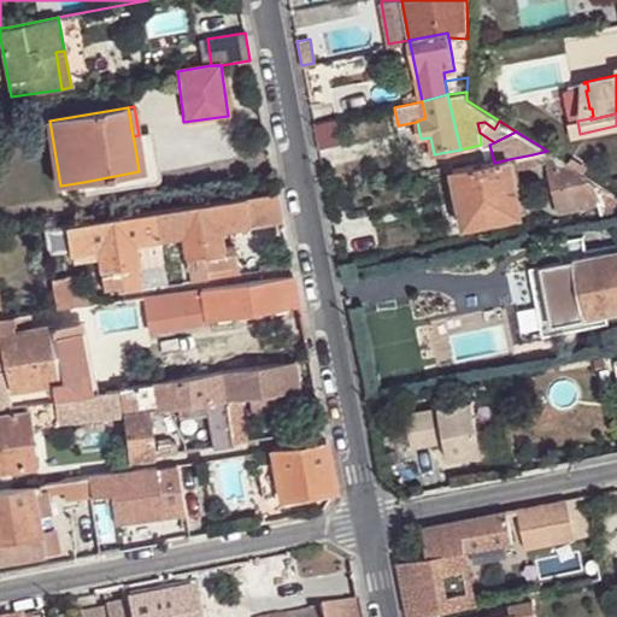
[(134,140),(139,171),(152,169),(147,137),(134,140)]
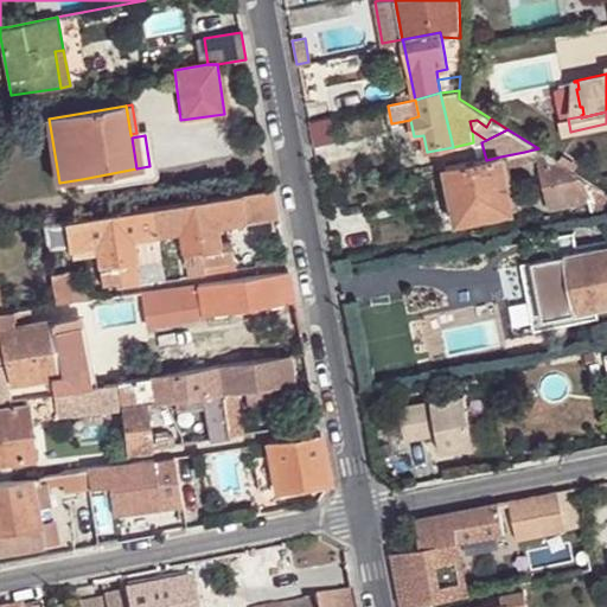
[(486,160),(445,168),(457,223),(511,211),(500,157),(486,160)]
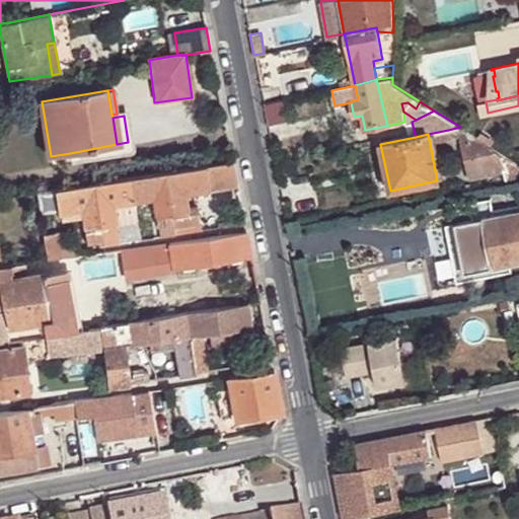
[(518,175),(518,165),(477,139),(462,142),(460,142),(467,177),(503,169),(505,179),(518,175)]
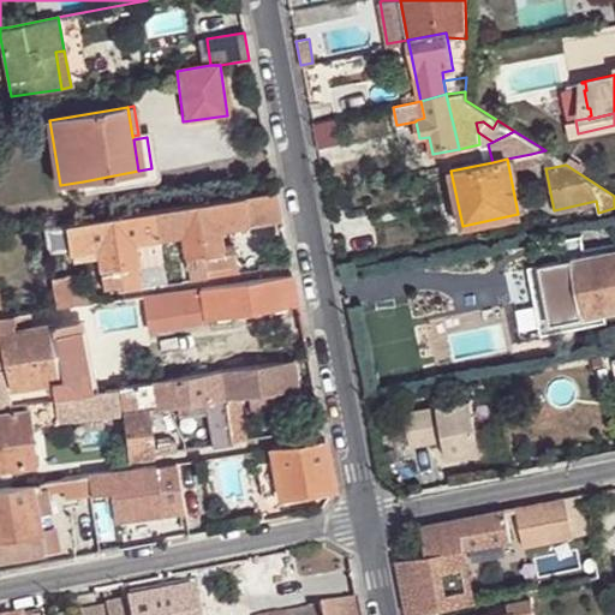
[(138,180),(138,171),(83,181),(84,190),(138,180)]
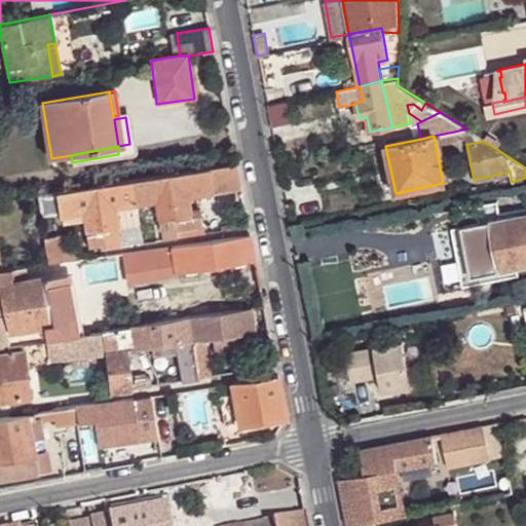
[(240,188),(236,166),(60,194),(64,216),(85,213),(84,217),(85,230),(94,229),(97,234),(103,232),(106,232),(108,227),(115,225),(114,212),(112,209),(157,201),(156,204),(157,218),(165,217),(189,213),(187,196),(228,190),(240,188)]
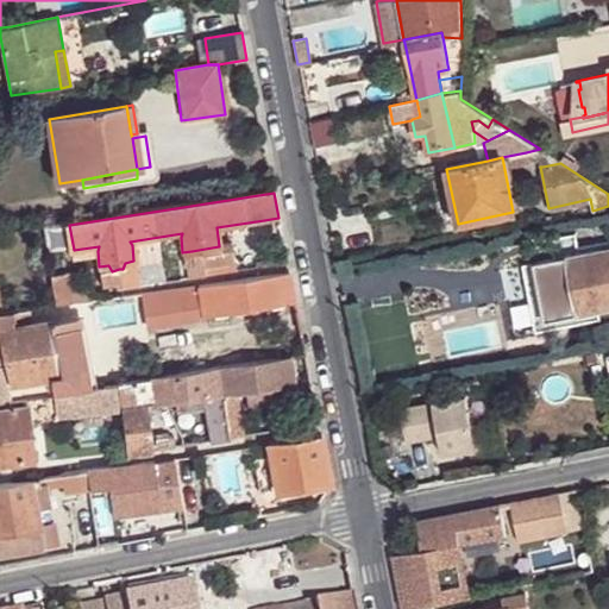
[(281,231),(278,218),(264,220),(265,232),(281,231)]
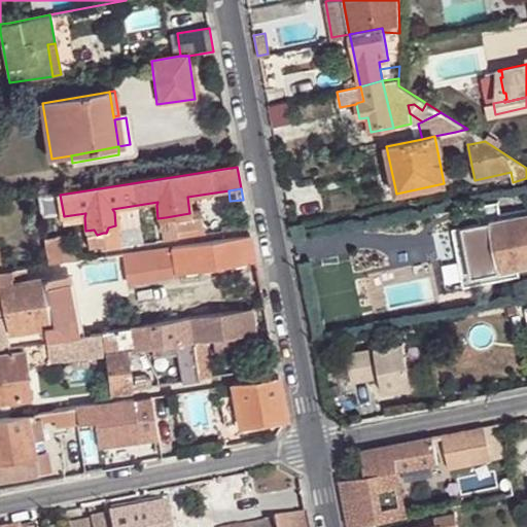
[(481,223),(489,222),(501,219),(500,215),(497,204),(478,208),(481,223)]
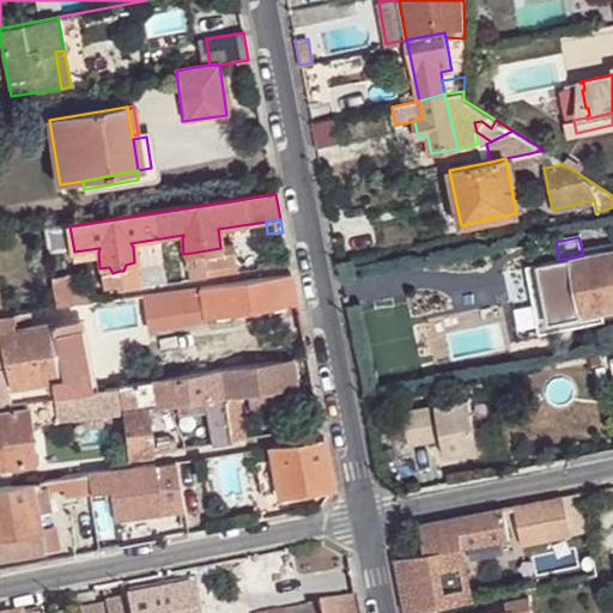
[(583,255),(612,248),(612,243),(582,250),(583,255)]
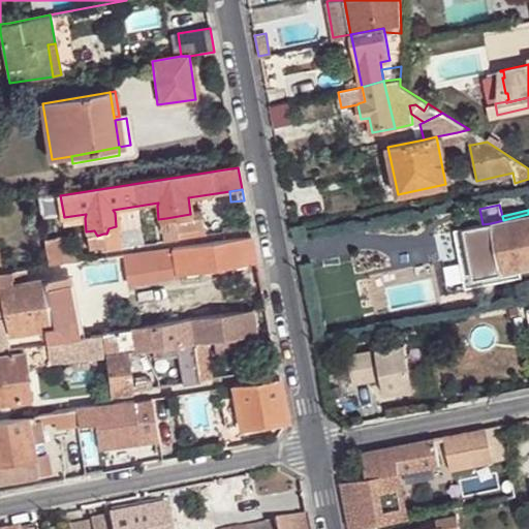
[(201,212),(190,214),(191,220),(170,223),(166,218),(158,219),(161,232),(178,231),(178,235),(205,230),(201,212)]
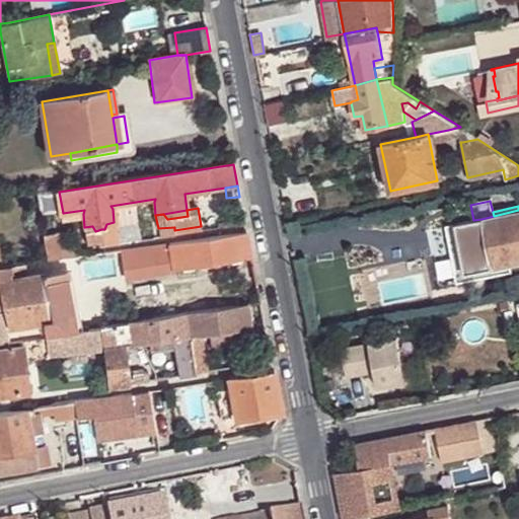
[(188,216),(187,210),(163,214),(167,219),(188,216)]
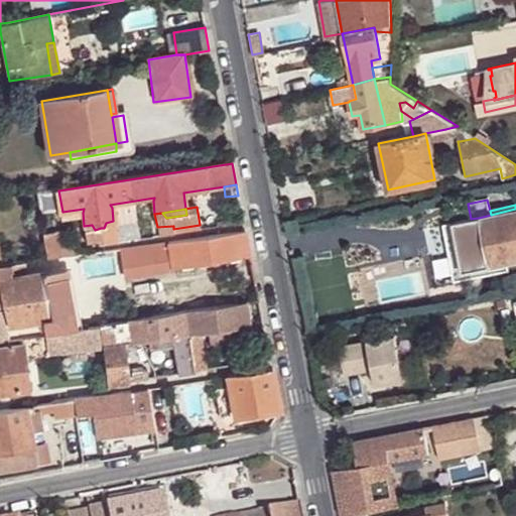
[(489,267),(515,260),(515,209),(491,215),(479,218),(489,267)]
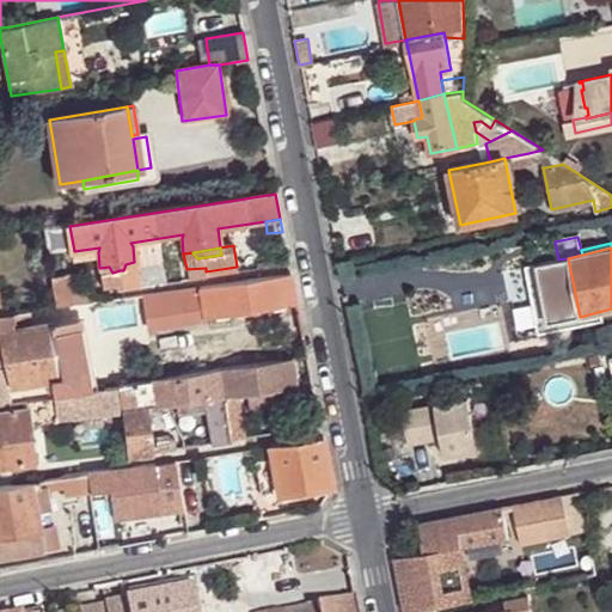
[(580,317),(568,258),(558,259),(560,267),(544,269),(538,271),(549,323),(580,317)]
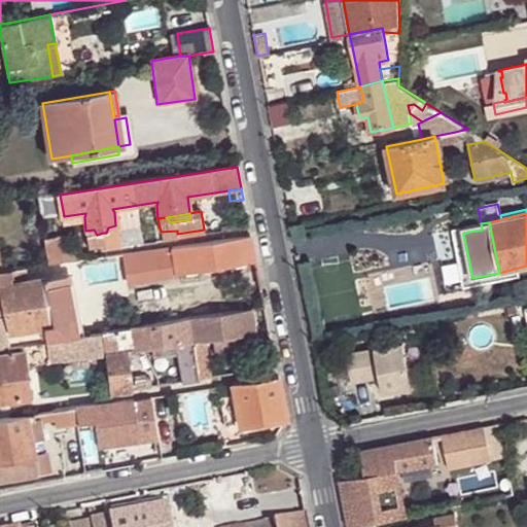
[(119,238),(115,225),(108,227),(106,233),(103,233),(104,241),(119,238)]
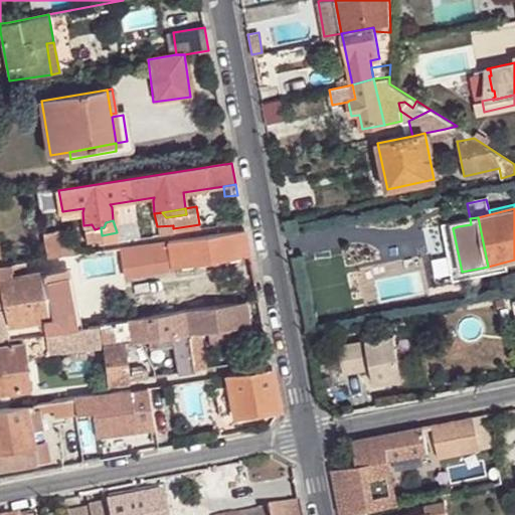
[(102,235),(101,227),(95,229),(92,224),(83,225),(88,244),(104,241),(102,235)]
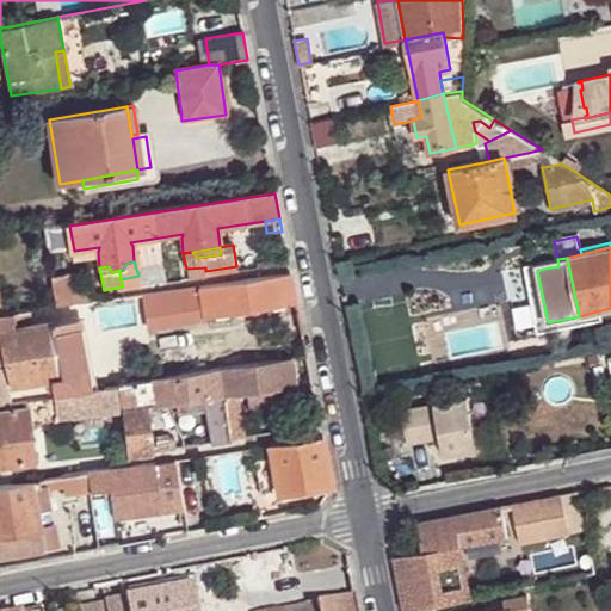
[(296,304),(291,275),(141,296),(144,326),(296,304)]
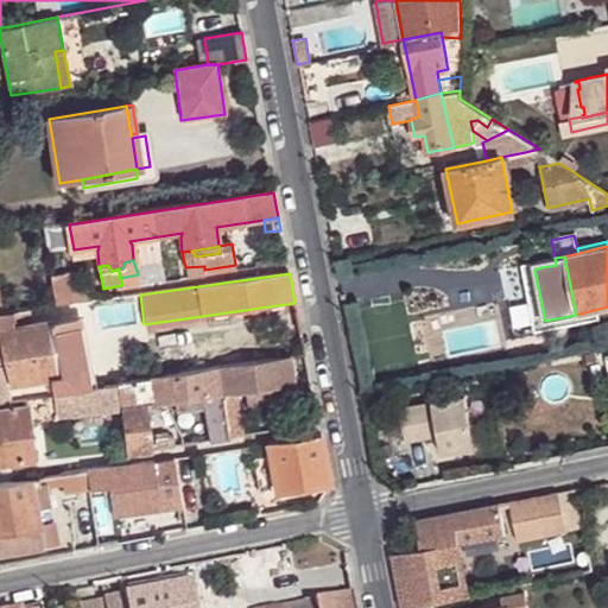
[(68,274),(52,277),(56,305),(71,303),(68,274)]
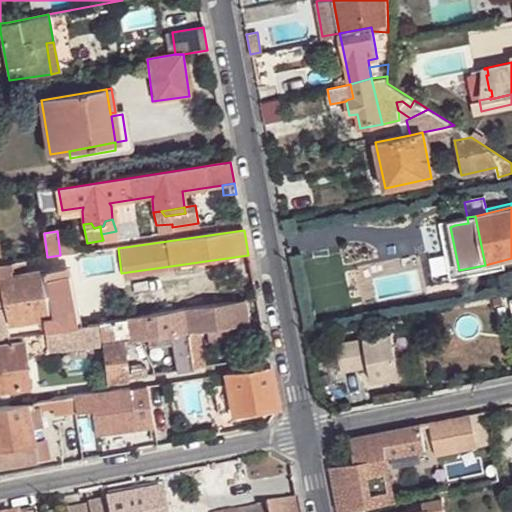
[(0,278),(29,274),(27,261),(0,264),(0,299),(8,337),(74,326),(71,311),(54,315),(54,317),(9,323),(0,282),(0,278)]
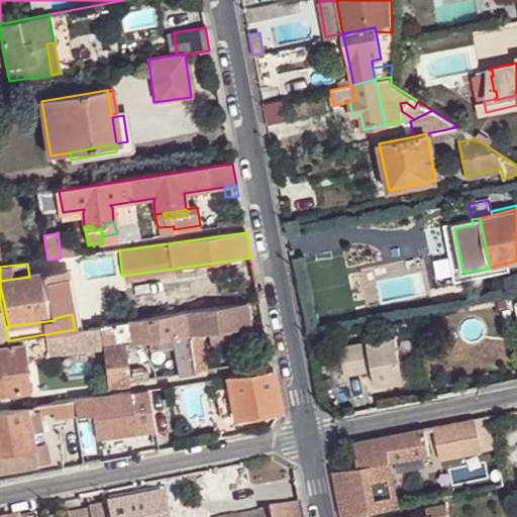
[(45,275),(29,277),(0,281),(0,285),(9,326),(55,320),(55,318),(46,282),(45,275)]
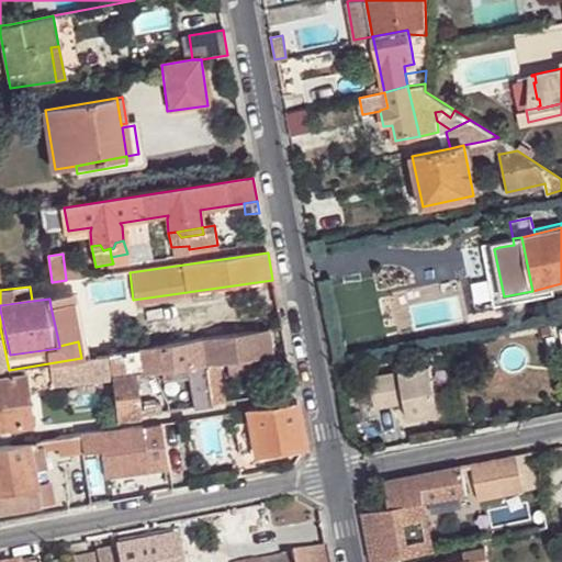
[(59,346),(78,341),(82,336),(74,302),(51,306),(59,346)]
